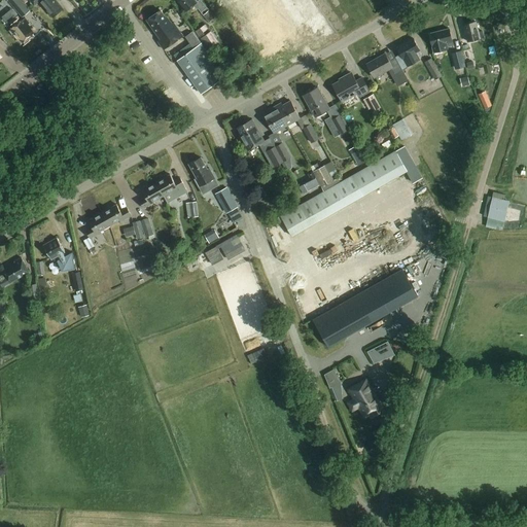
[(21,0),(4,0),(6,2),(8,1),(22,18),(30,11),(21,0)]
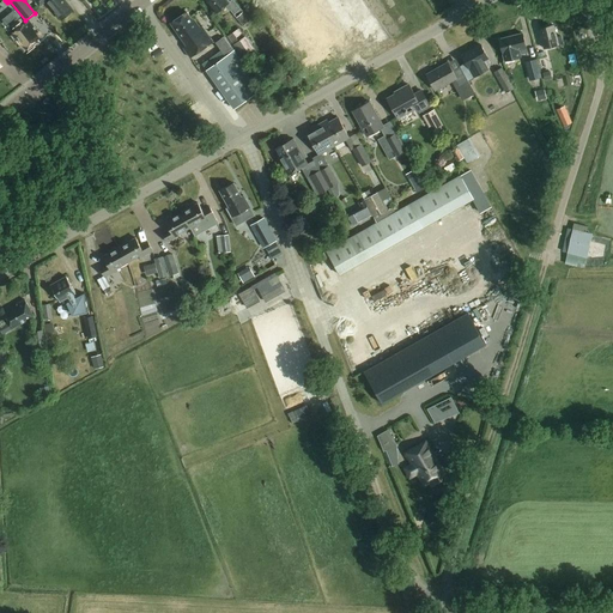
[(48,2),(47,2),(61,20),(73,11),(65,0),(34,0),(40,6),(47,0),(48,2)]
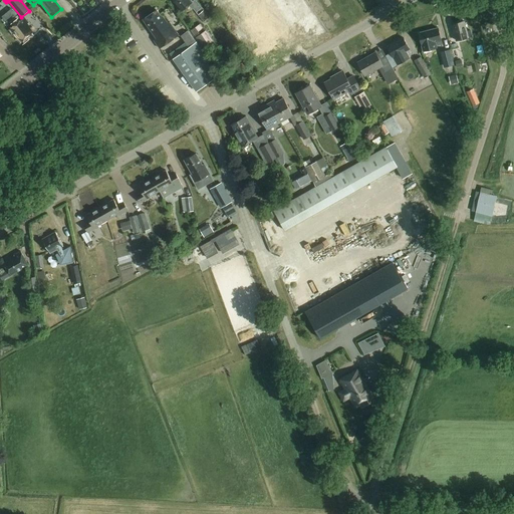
[(173,0),(177,5),(182,12),(190,5),(204,21),(210,17),(195,0),(193,2),(191,0),(173,0)]
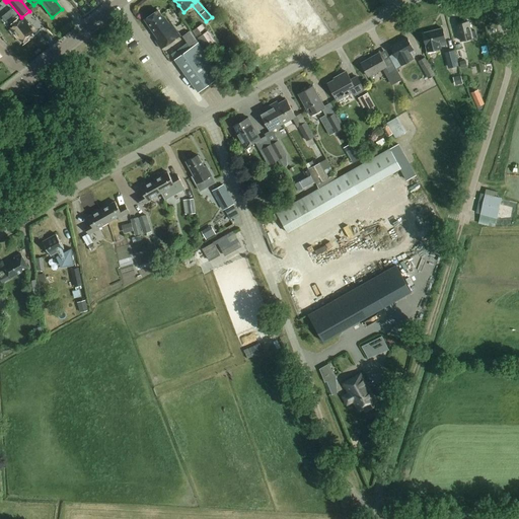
[(162,15),(158,10),(145,19),(158,39),(155,41),(161,49),(180,35),(170,22),(169,23),(164,16),(162,15)]
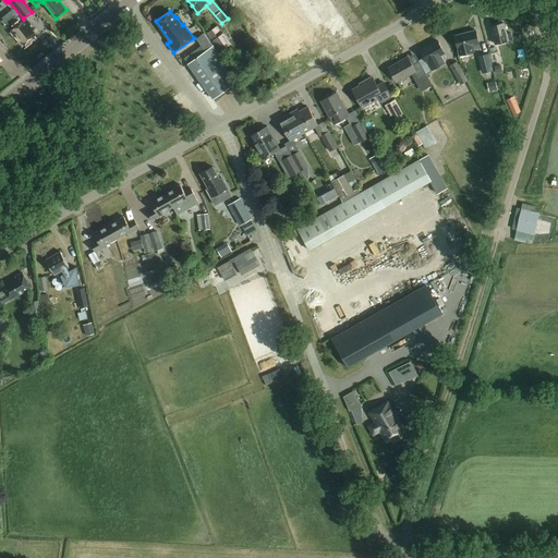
[(23,22),(19,17),(11,24),(14,28),(12,31),(13,32),(12,33),(15,36),(16,35),(24,45),(36,34),(33,31),(35,29),(26,19),(23,22)]
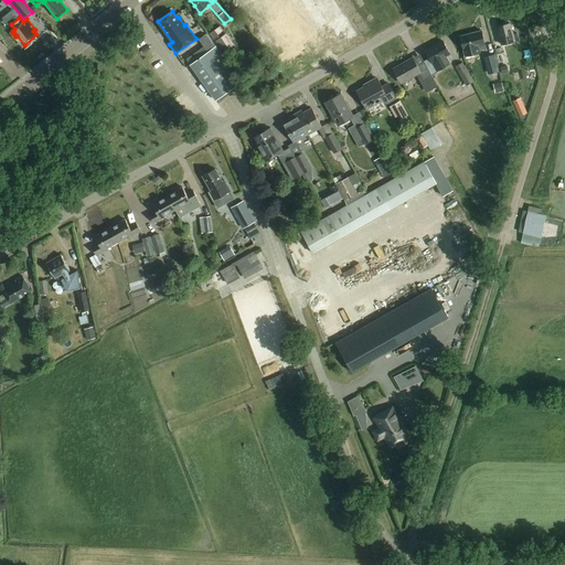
[(513,35),(510,23),(497,27),(501,45),(519,40),(518,34),(513,35)]
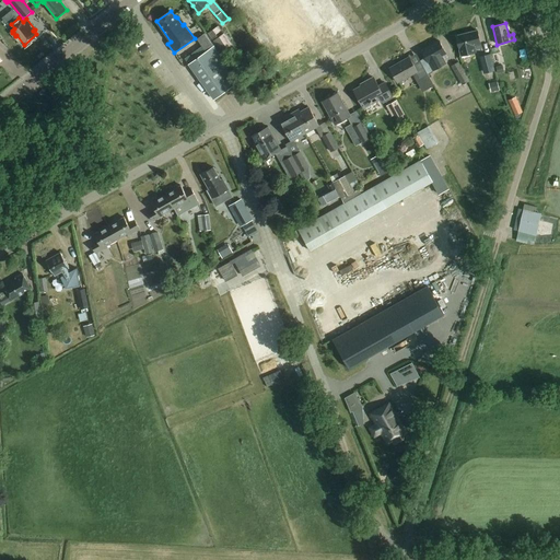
[(218,25),(212,30),(217,35),(222,31),(218,25)]
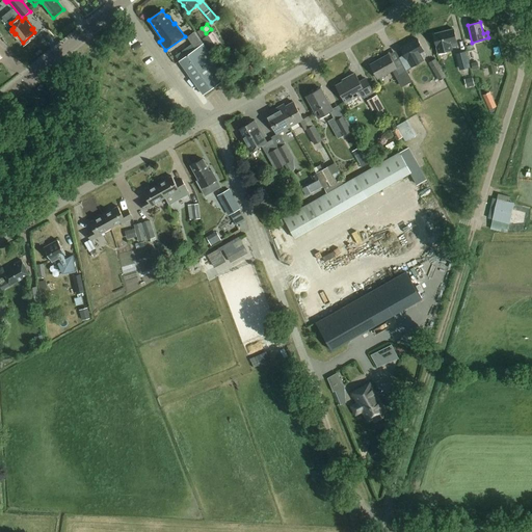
[(452,50),(452,47),(457,45),(453,29),(433,34),(439,54),(452,50)]
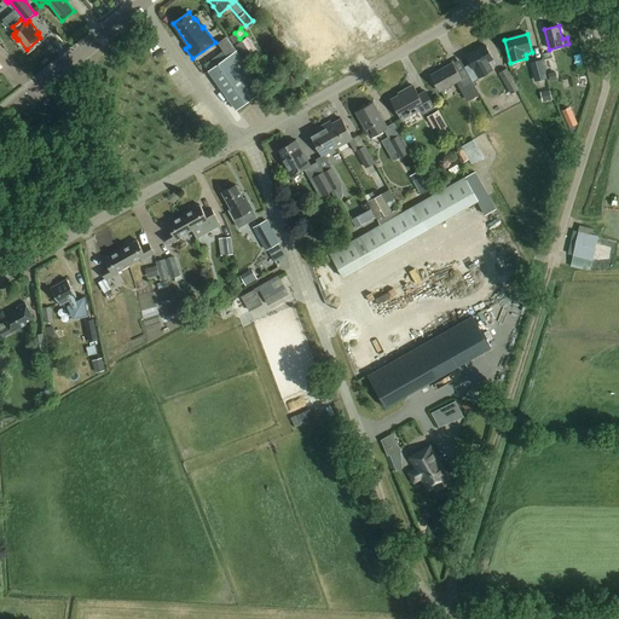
[(226,36),(218,44),(221,50),(227,57),(236,51),(226,36)]
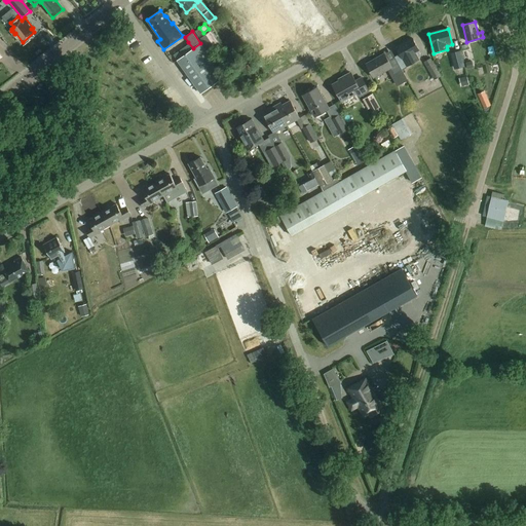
[(200,39),(212,53),(222,45),(211,31),(200,39)]
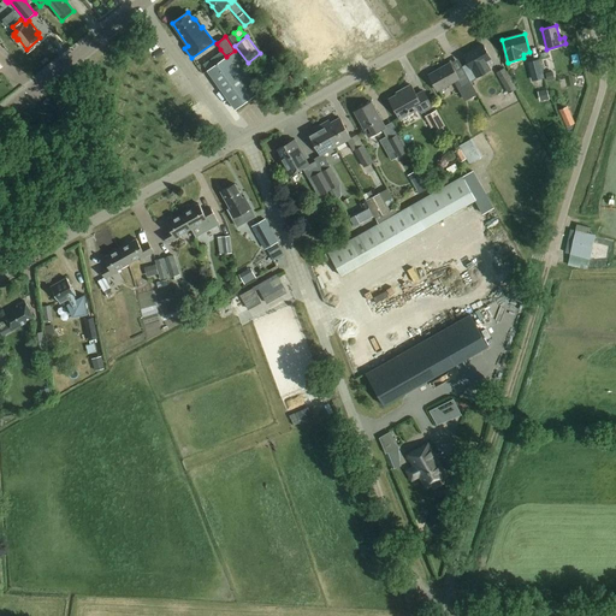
[(493,64),(483,45),(465,55),(477,77),(490,70),(489,66),(493,64)]
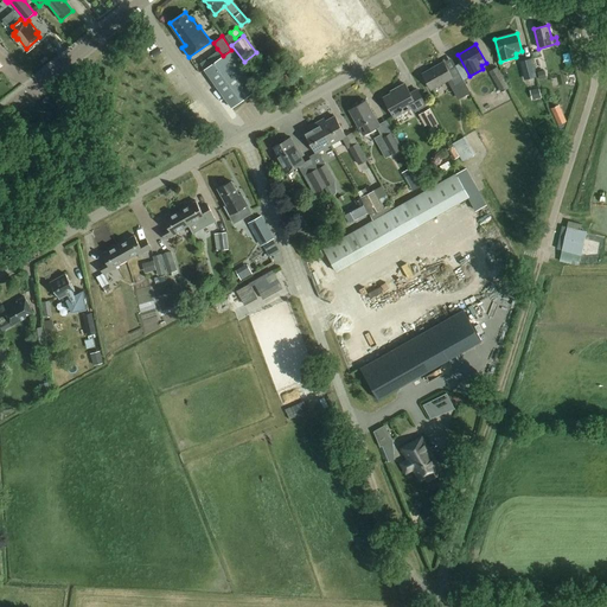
[(223,56),(205,69),(204,70),(232,108),(260,89),(231,50),(223,56)]
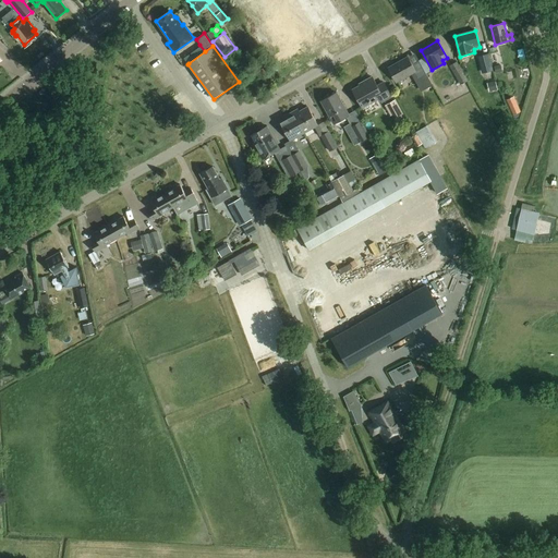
[(477,57),(482,74),(493,71),(488,55),(477,57)]
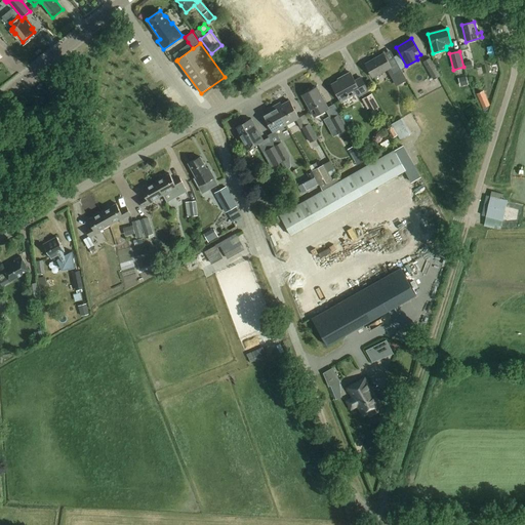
[(390,68),(393,73),(400,85),(407,81),(394,57),(388,62),(384,54),(365,65),(372,78),(390,68)]
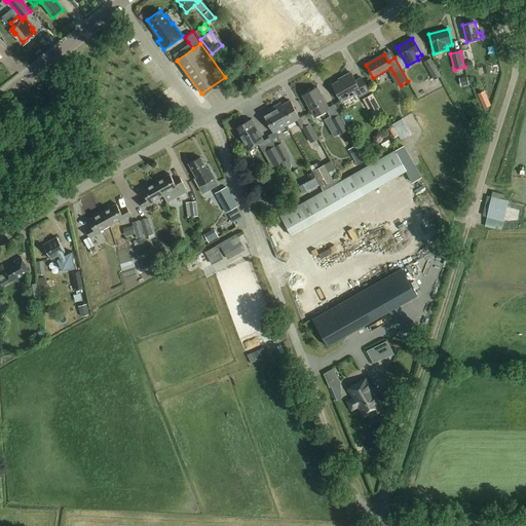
[(423,63),(429,73),(437,69),(430,59),(423,63)]
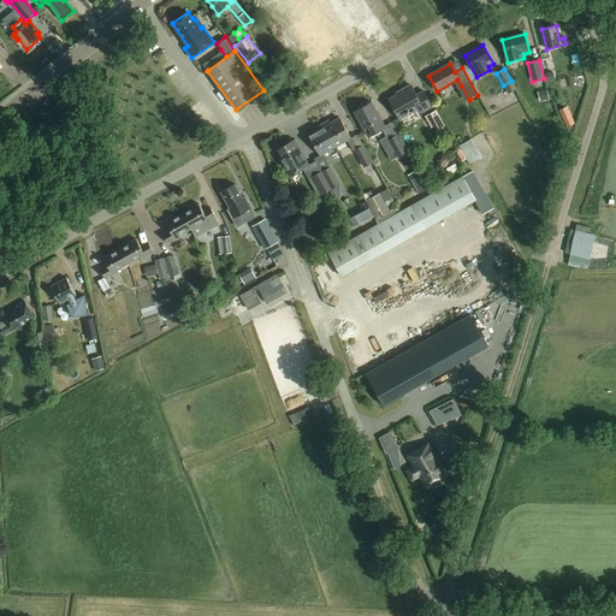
[(416,95),(412,86),(403,90),(403,92),(390,100),(400,118),(422,106),(425,112),(432,107),(424,92),(416,95)]
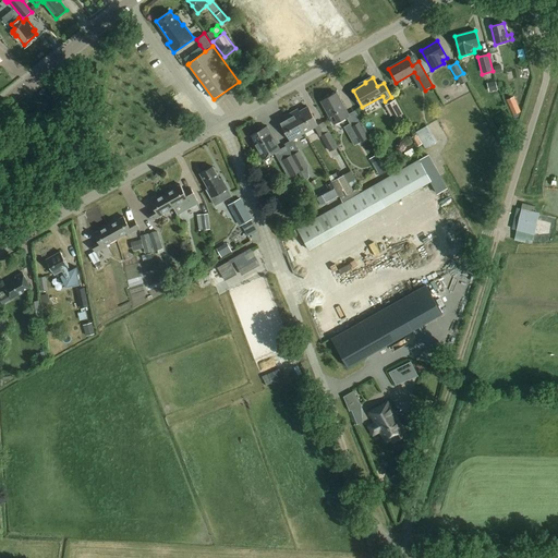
[(334,124),(349,116),(337,93),(322,101),(334,124)]
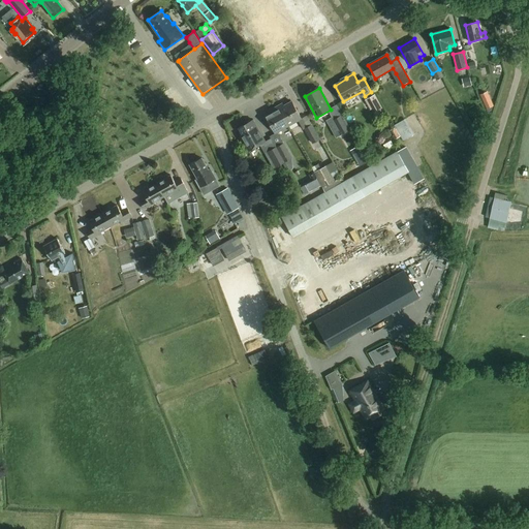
[(375,95),(365,100),(370,111),(372,109),(376,116),(373,117),(375,120),(385,114),(375,95)]
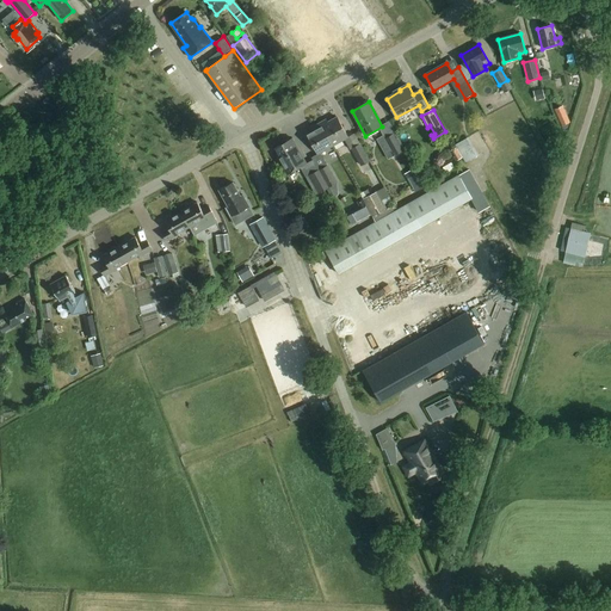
[(320,123),(333,146),(347,137),(337,117),(328,123),(326,119),(320,123)]
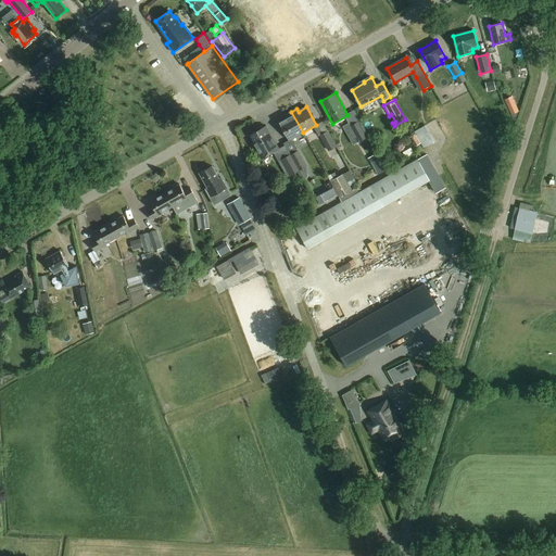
[(289,140),(303,133),(291,112),(287,115),(288,117),(279,122),(289,140)]
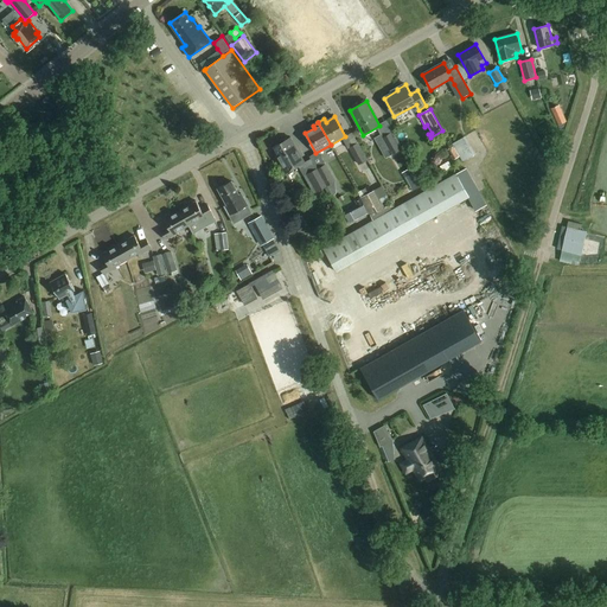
[(387,158),(393,154),(401,149),(391,133),(383,138),(381,135),(376,138),(387,158)]
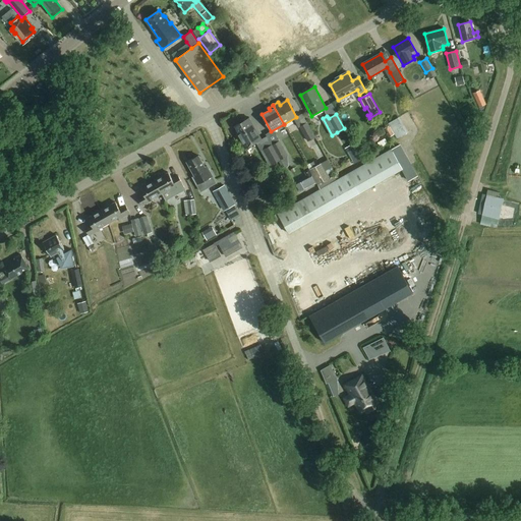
[(400,117),(388,124),(397,139),(409,132),(400,117)]
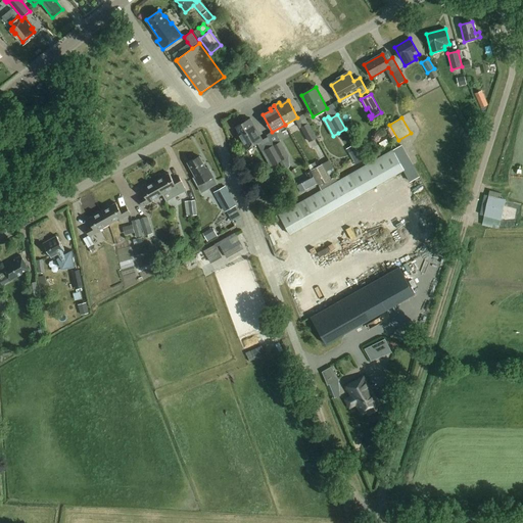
[(472,117),(466,122),(471,129),(476,126),(472,117)]
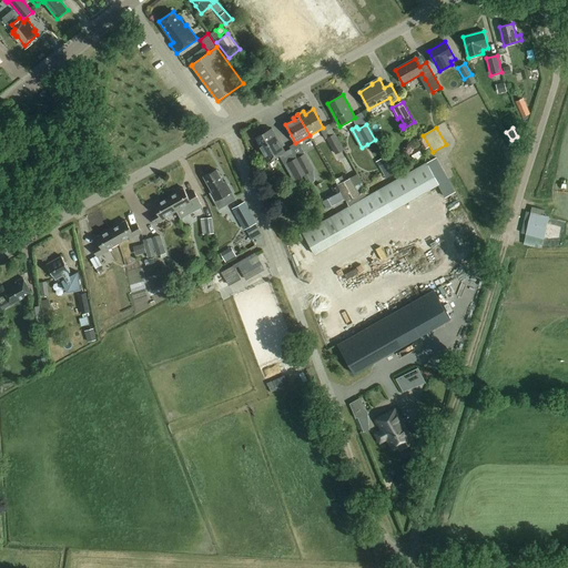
[(285,152),(272,129),(256,138),(260,144),(257,146),(266,162),(285,152)]
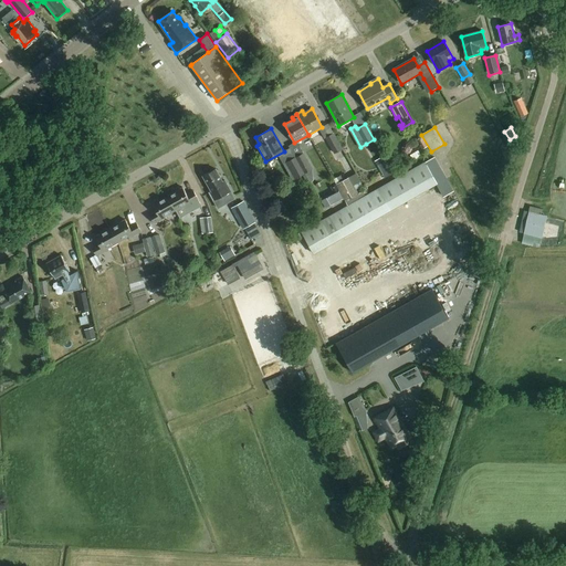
[(335,154),(343,149),(334,134),(326,138),(335,154)]
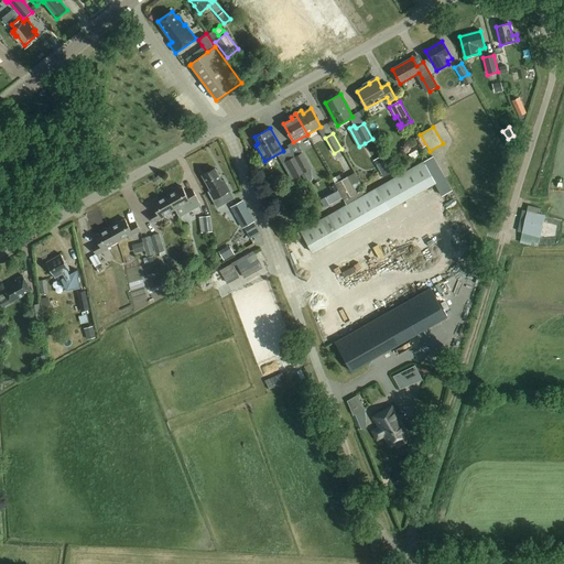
[(294,158),(303,173),(311,169),(302,153),(294,158)]
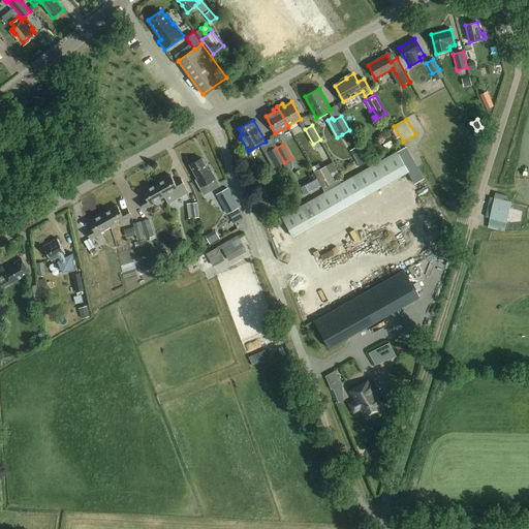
[(358,162),(363,160),(358,147),(352,149),(358,162)]
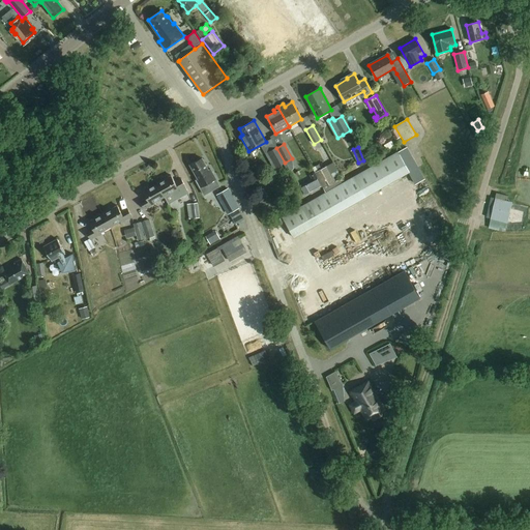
[(268,153),(276,168),(285,163),(276,148),(268,153)]
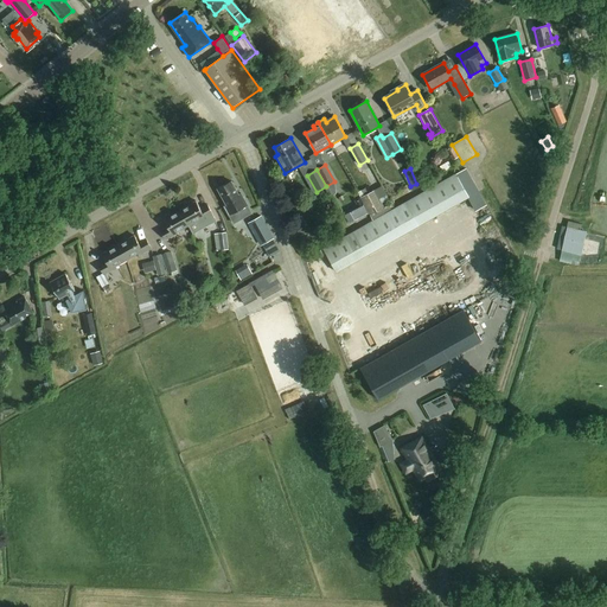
[(326,254),(337,272),(419,225),(468,196),(457,174),(324,249),(326,254)]
